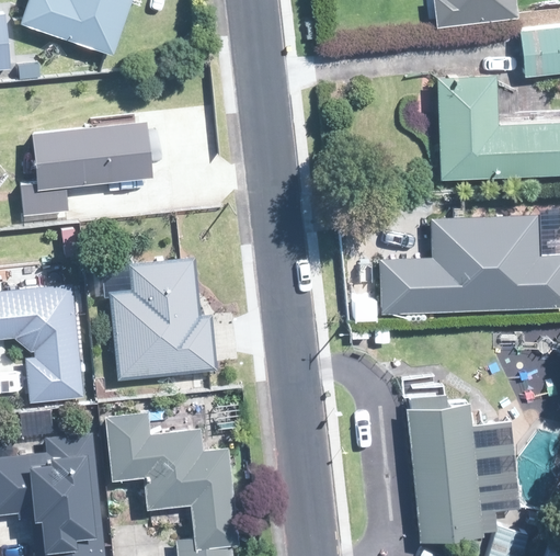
[(27,0),(20,24),(114,56),(133,0),(27,0)]
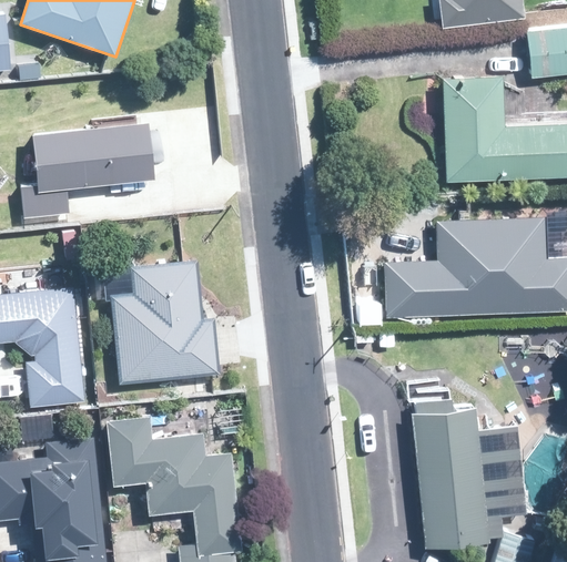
[(437,0),(442,29),(524,19),(522,0),(437,0)]
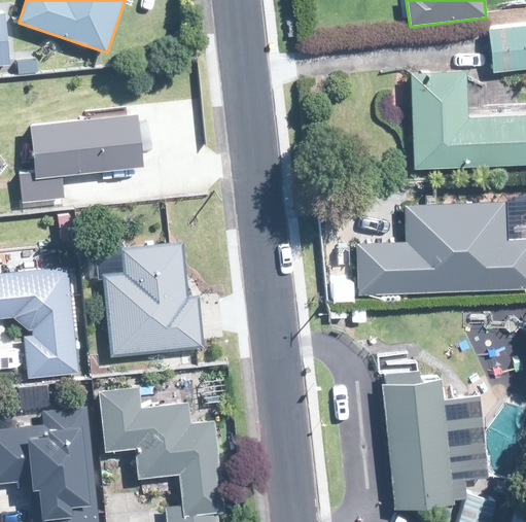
[(0,66),(9,66),(8,58),(5,14),(0,14),(0,66)]
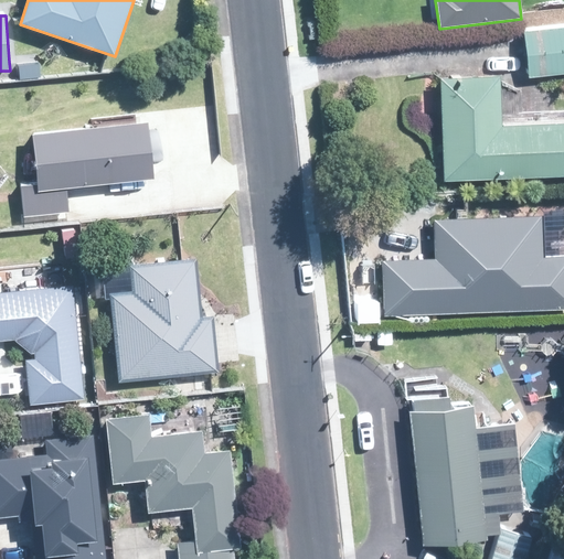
[(529,78),(545,76),(563,75),(563,29),(524,33),(524,34),(529,78)]
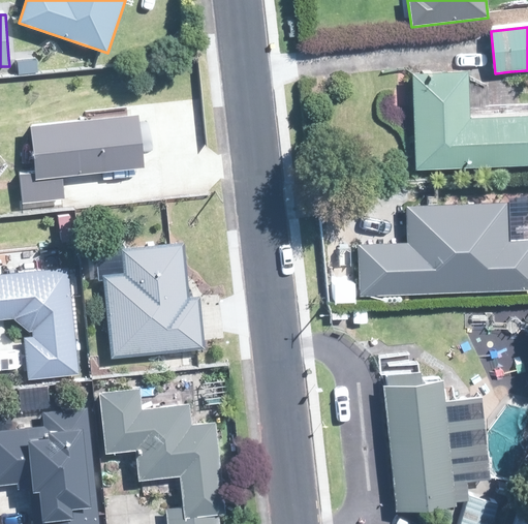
[(527,117),(469,119),(467,81),(467,72),(461,73),(412,74),(413,101),(414,111),(415,171),(527,165),(527,117)]
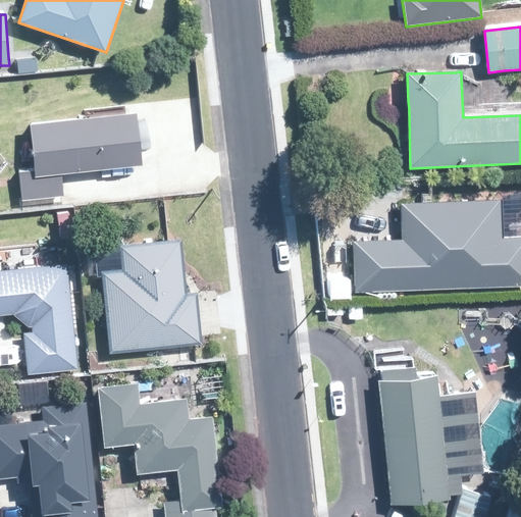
[(142,166),(138,125),(137,114),(127,115),(87,120),(31,125),(36,172),(19,174),(22,202),(64,198),(64,194),(62,174),(142,166)]
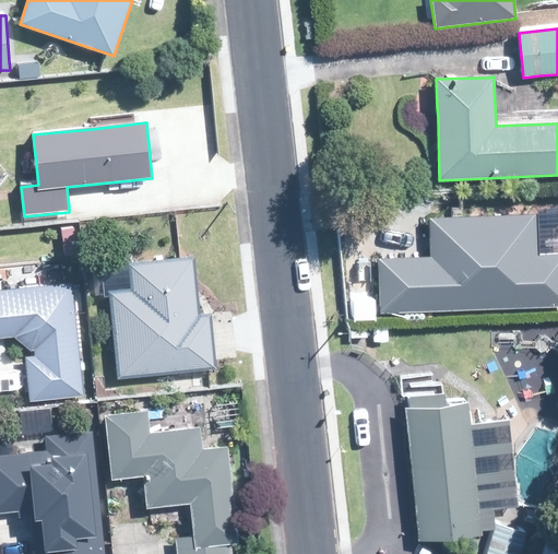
[(387,260),(389,315),(557,309),(557,257),(542,258),(541,222),(439,225),(440,259),(387,260)]
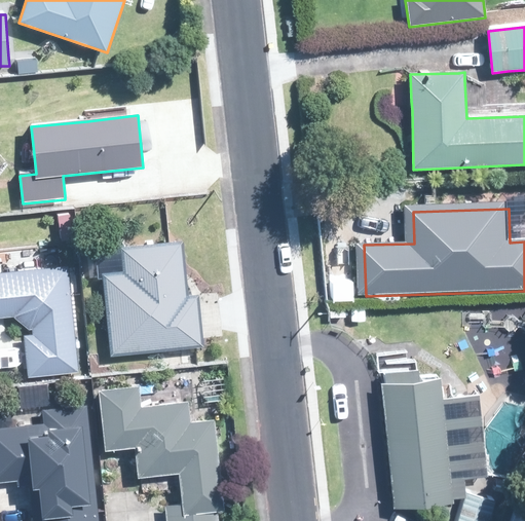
[(188,292),(187,282),(184,244),(126,249),(121,250),(123,273),(104,275),(104,283),(112,358),(163,352),(196,349),(204,347),(203,343),(199,297),(198,297),(192,298),(189,298),(188,292)]
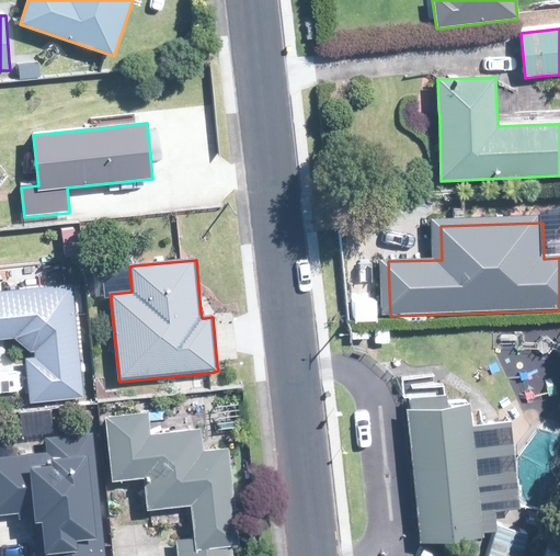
[(29,369),(30,393),(31,405),(83,399),(72,287),(0,294),(0,340),(7,340),(15,340),(35,355),(35,360),(26,361),(29,369)]
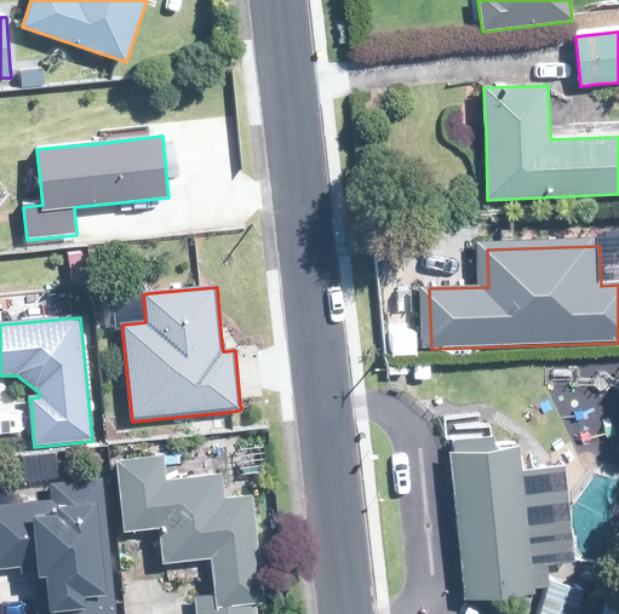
[(549,585),(538,470),(521,471),(519,447),(493,449),(492,437),(474,440),(474,442),(475,453),(450,455),(464,601),(500,597),(533,594),(532,587),(549,585)]
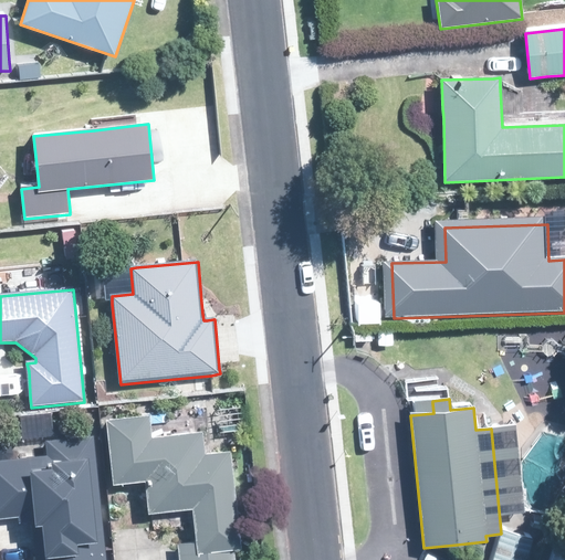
[(152,437),(149,419),(149,414),(105,419),(113,485),(145,481),(148,513),(166,510),(191,508),(192,517),(196,545),(179,546),(180,556),(180,559),(234,559),(233,549),(240,548),(230,452),(213,454),(205,454),(202,432),(152,437)]
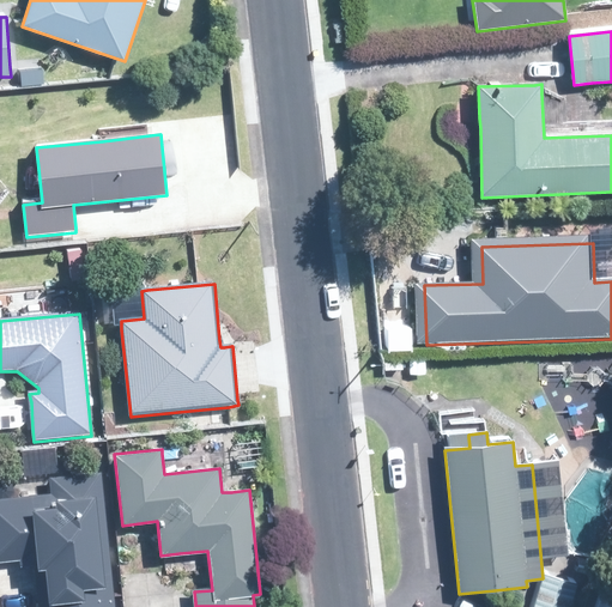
[(115,606),(102,474),(50,479),(52,495),(0,499),(0,563),(20,562),(22,566),(36,565),(40,606),(115,606)]
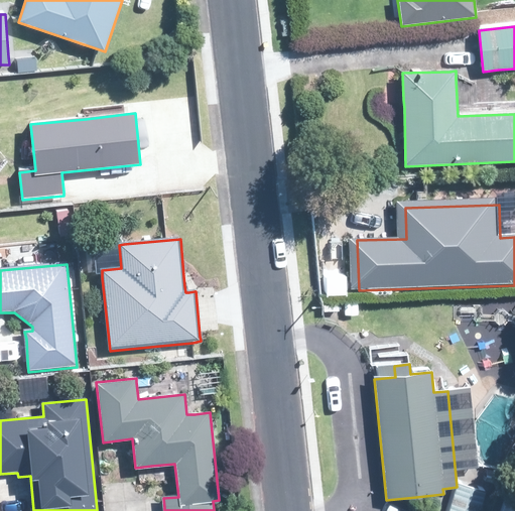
[(481,510),(485,500),(459,492),(453,510),(481,510)]
